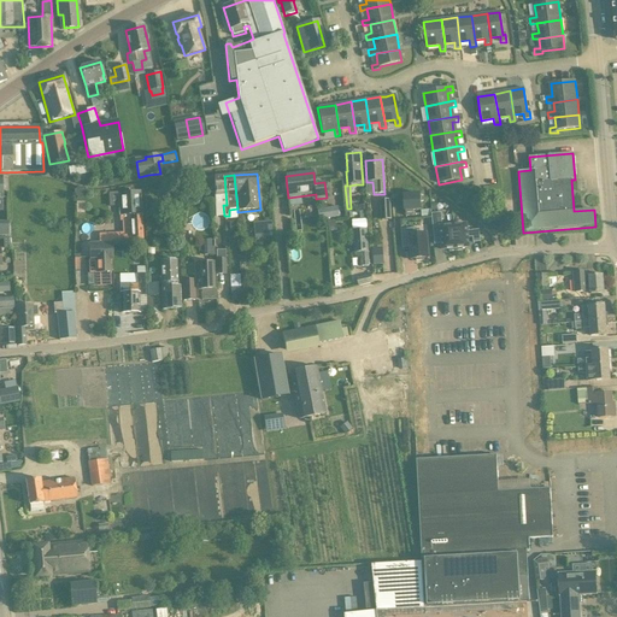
[(224,176),(213,177),(216,217),(224,216),(223,205),(227,205),(224,176)]
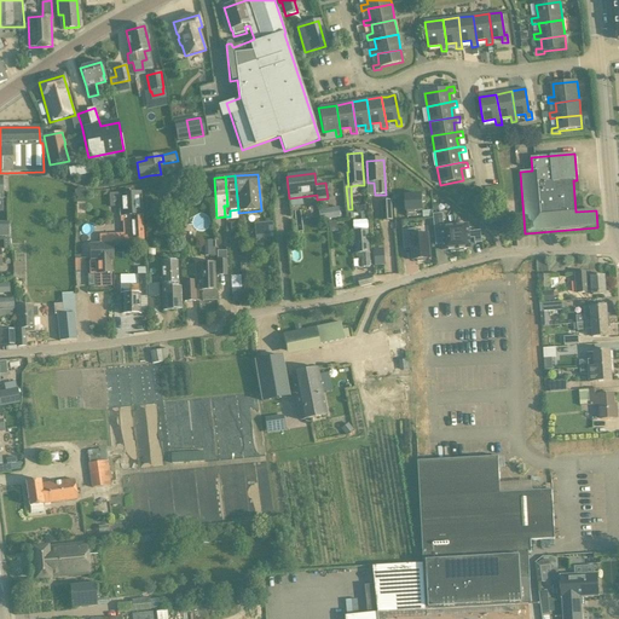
[(74,202),(85,202),(85,190),(74,190),(74,202)]
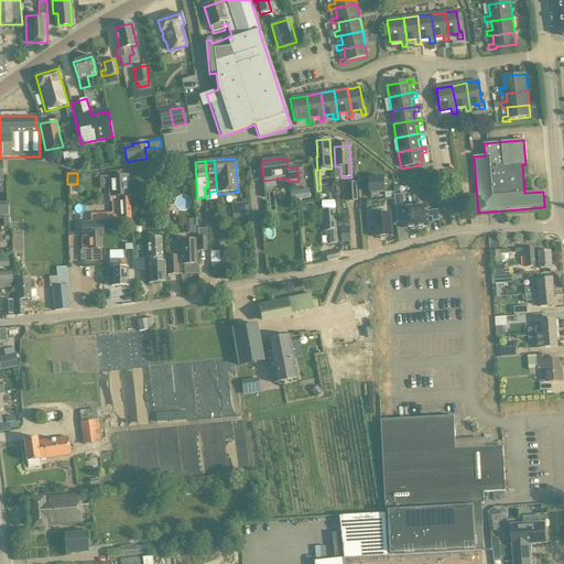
[(88,226),(82,226),(82,239),(82,250),(86,250),(101,250),(101,238),(102,234),(102,224),(102,221),(109,221),(120,220),(131,219),(129,198),(129,196),(127,175),(108,177),(100,177),(100,188),(109,188),(110,197),(110,203),(111,203),(112,214),(109,214),(91,215),(91,224),(88,224),(88,226)]
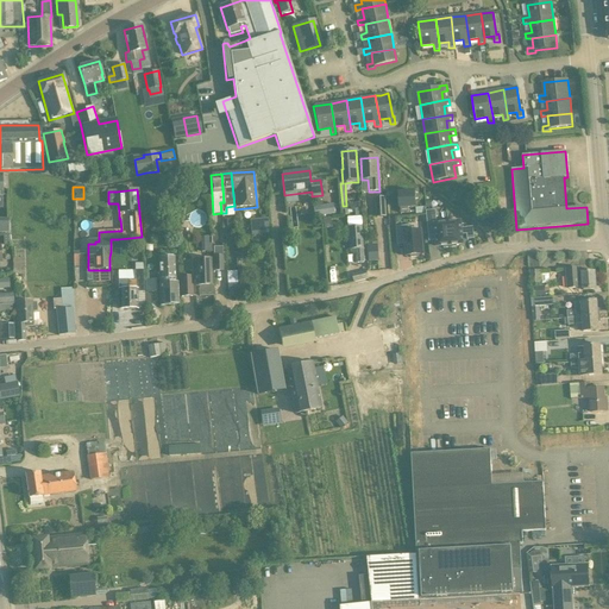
[(414,192),(399,193),(401,213),(408,213),(408,208),(415,207),(414,192)]
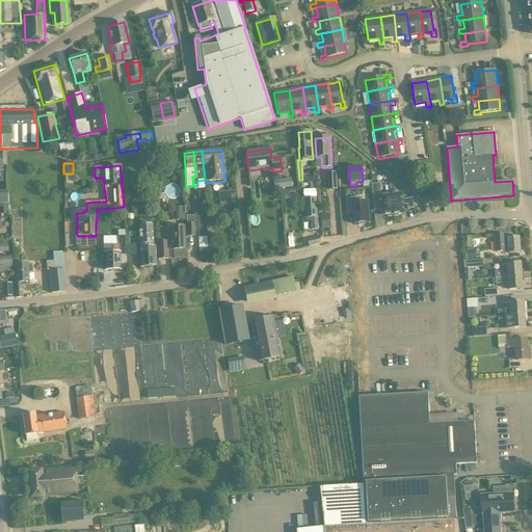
[(328,190),(338,190),(337,173),(327,173),(328,190)]
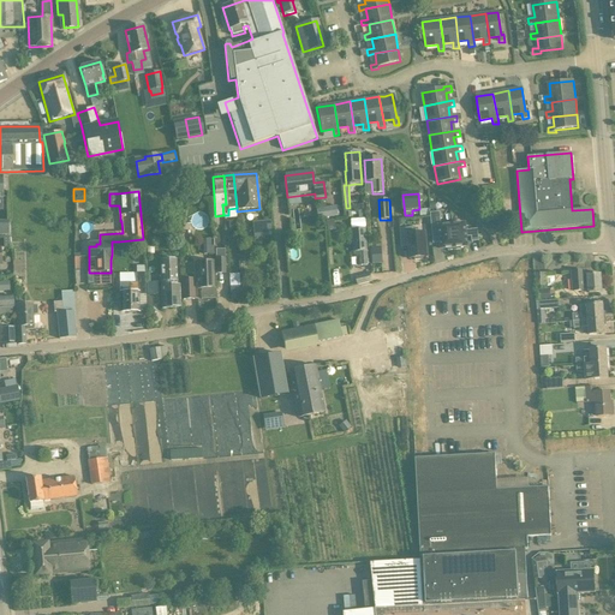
[(335,206),(317,208),(318,218),(336,215),(335,206)]
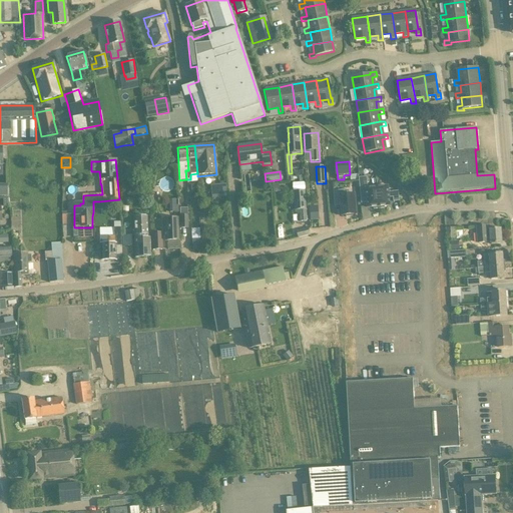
[(367,177),(359,178),(362,203),(367,203),(367,209),(374,208),(374,209),(379,209),(377,192),(377,187),(368,188),(367,177)]
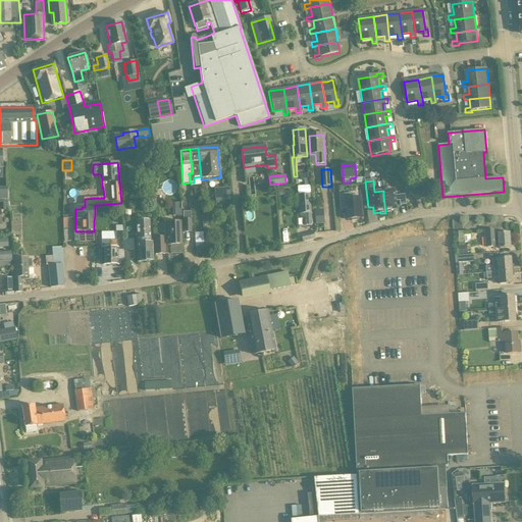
[(230,200),(229,188),(214,189),(215,202),(230,200)]
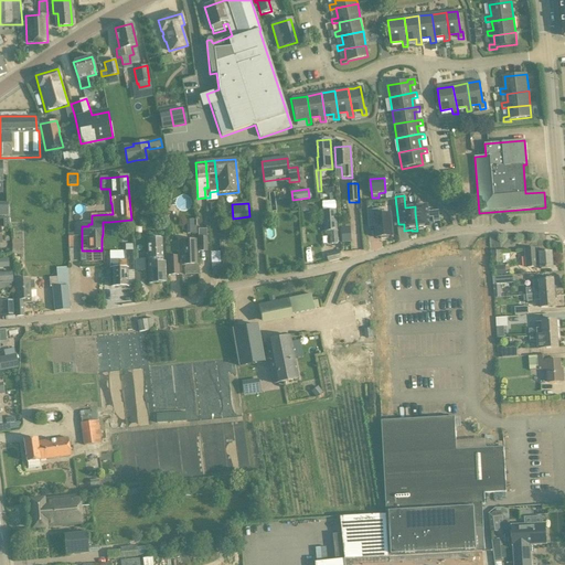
[(428,205),(415,206),(415,212),(417,231),(424,230),(424,228),(430,227),(429,219),(433,219),(434,223),(439,222),(438,211),(433,212),(428,213),(428,205)]
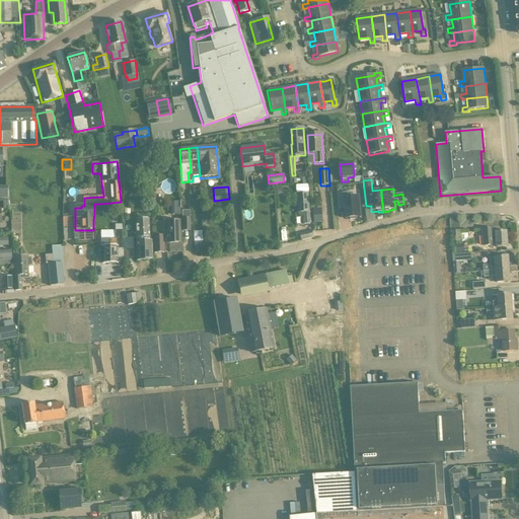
[(299,212),(303,212),(304,224),(310,224),(308,193),(297,194),(299,212)]
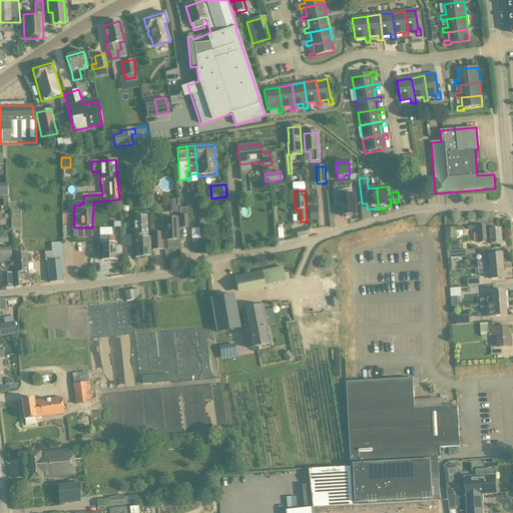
[(344,190),(334,191),(335,200),(340,200),(341,206),(342,216),(346,215),(346,217),(353,217),(353,215),(357,214),(355,194),(345,195),(344,190)]
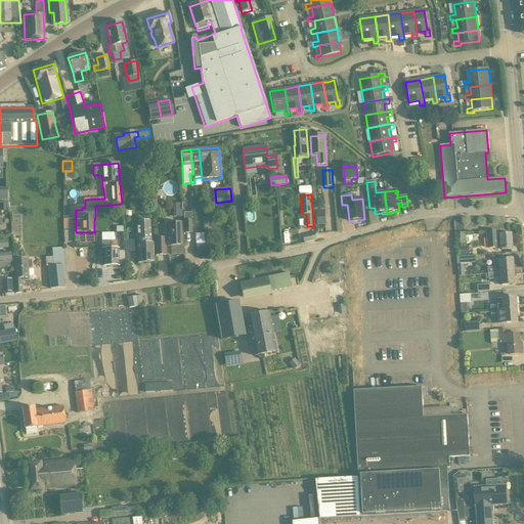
[(181,217),(181,210),(179,210),(179,204),(172,204),(173,217),(181,217)]
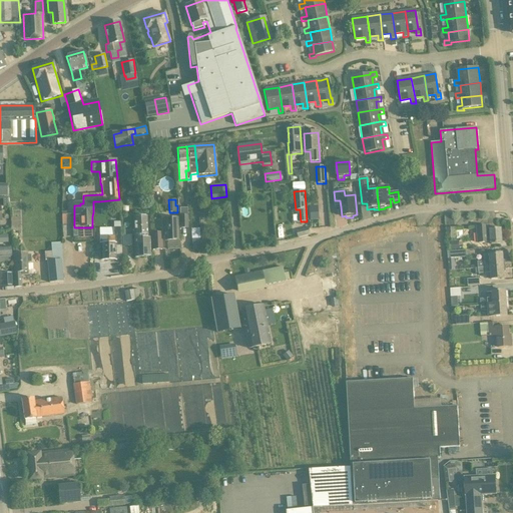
[(319,220),(319,205),(309,205),(309,219),(319,220)]
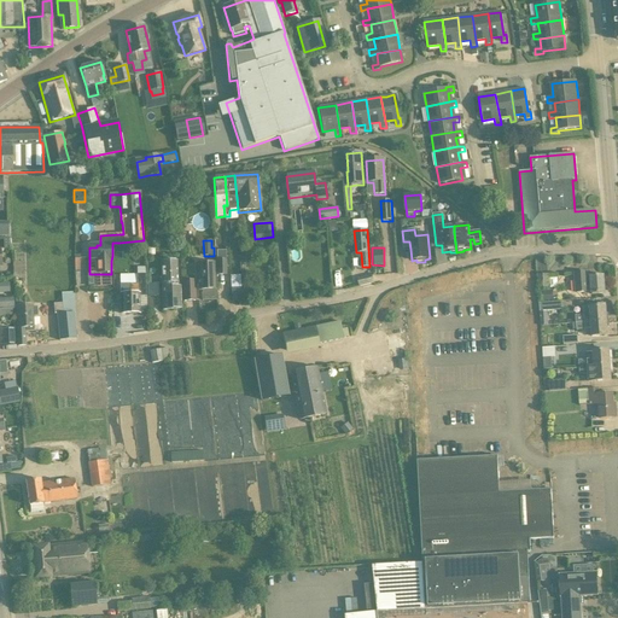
[(227,274),(227,260),(226,260),(226,251),(216,251),(216,261),(217,275),(227,274)]
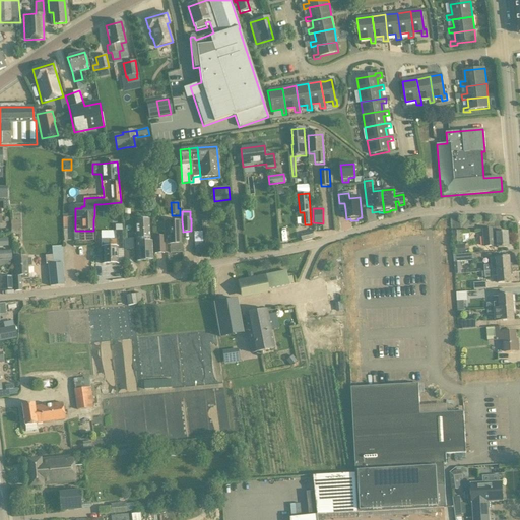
[(148,219),(134,220),(137,261),(152,260),(151,241),(149,241),(149,239),(148,219)]
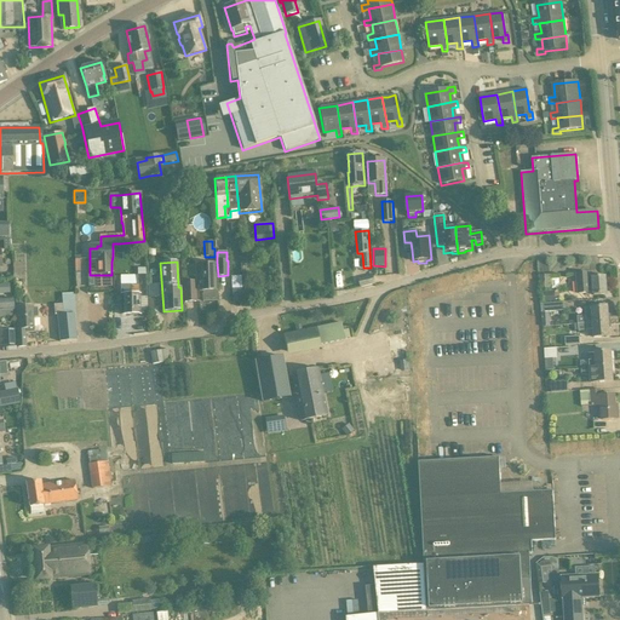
[(216,291),(214,264),(199,264),(199,292),(202,292),(202,302),(218,302),(217,291),(216,291)]
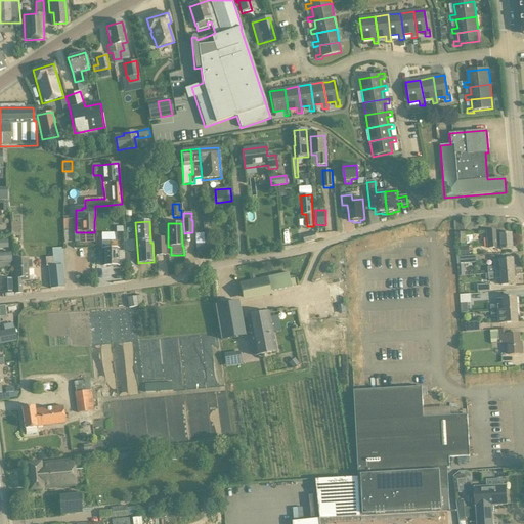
[(312,229),(313,233),(302,236),(304,244),(317,241),(316,234),(315,228),(312,229)]
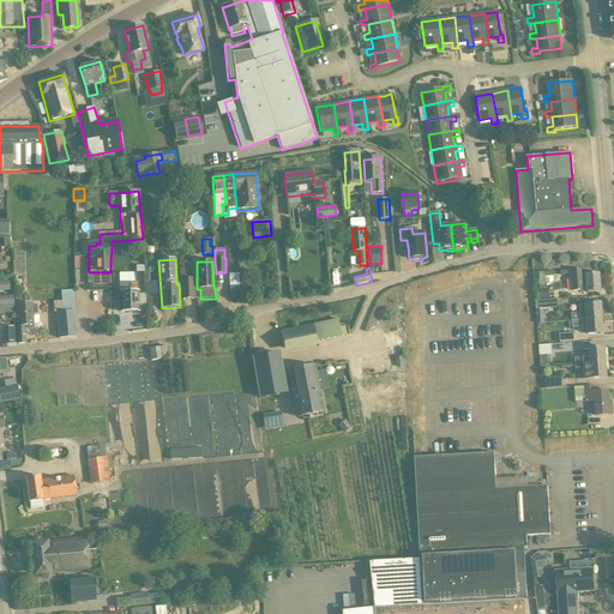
[(248,270),(240,271),(241,295),(250,294),(248,270)]
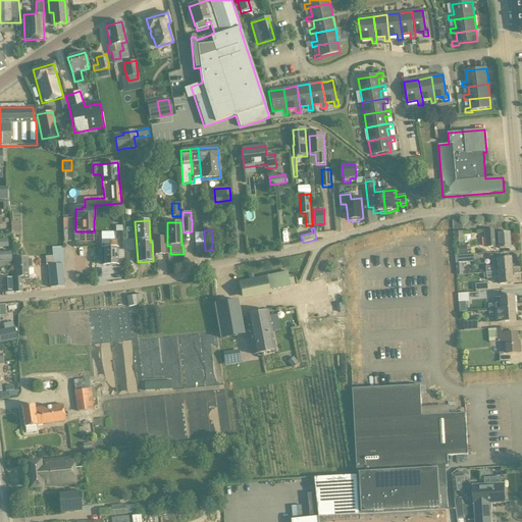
[(500,249),(511,249),(510,232),(497,233),(497,230),(484,230),(485,248),(499,247),(500,249)]
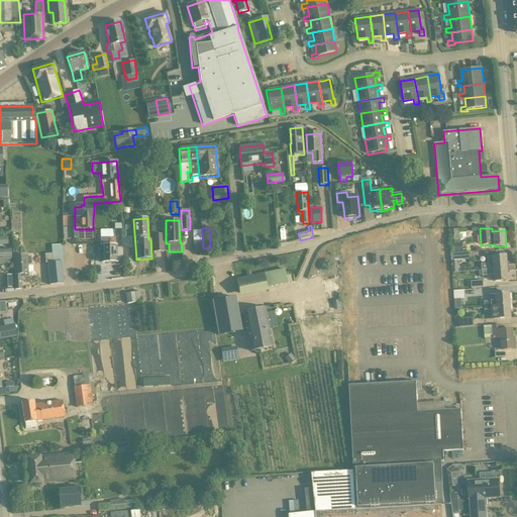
[(458,229),(449,230),(450,243),(459,242),(458,229)]
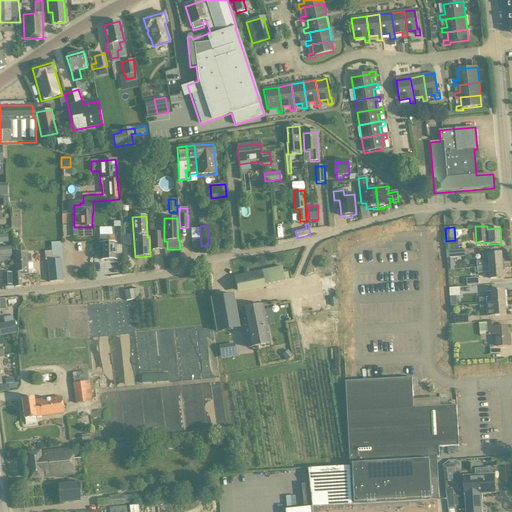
[(115,246),(121,246),(121,228),(113,228),(113,236),(99,236),(99,260),(115,260),(115,246)]
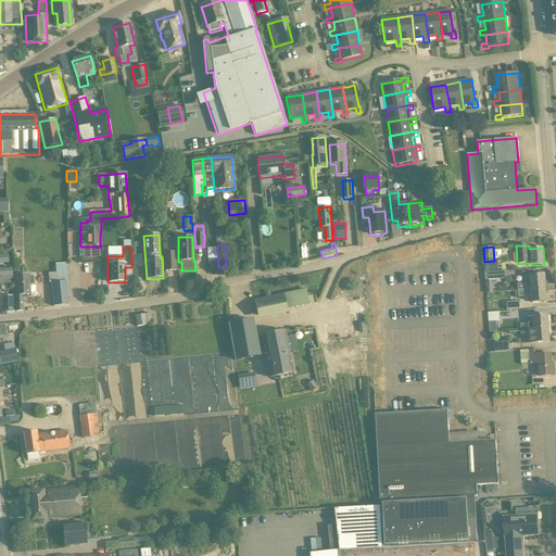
[(176,272),(175,252),(163,253),(164,272),(176,272)]
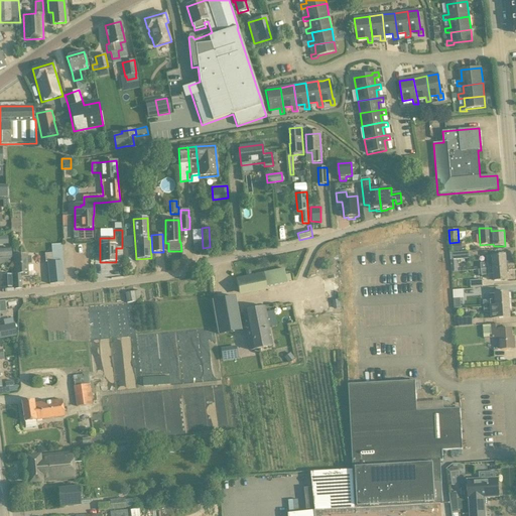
[(132,247),(132,237),(123,237),(123,248),(132,247)]
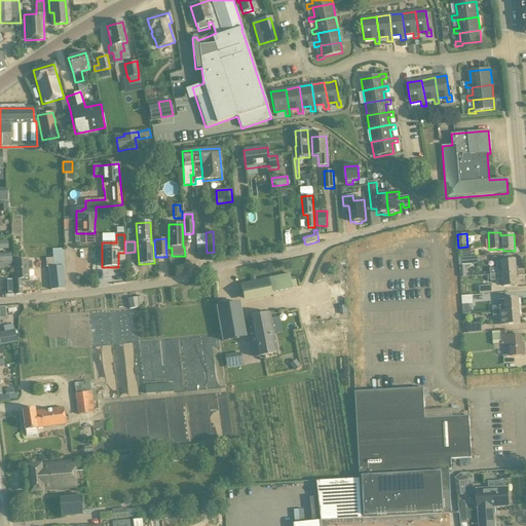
[(50,291),(65,289),(63,267),(65,267),(63,249),(51,250),(53,267),(48,268),(50,291)]
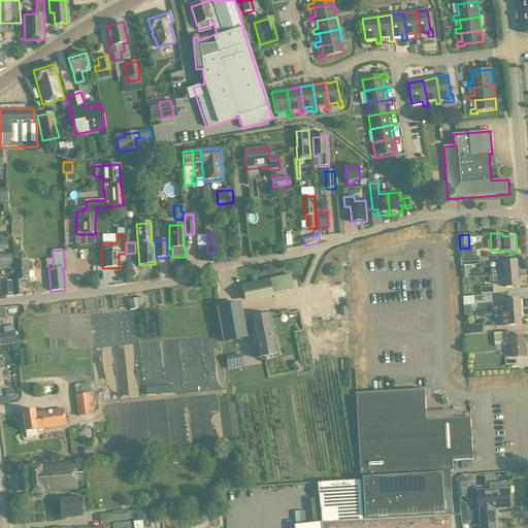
[(10,254),(0,254),(0,265),(11,265),(10,254)]
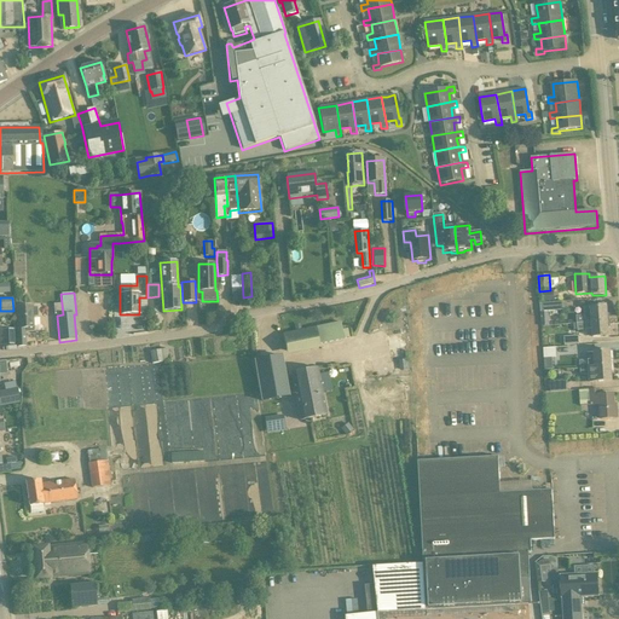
[(555,311),(562,311),(562,302),(554,304),(539,304),(541,312),(555,312),(555,311)]
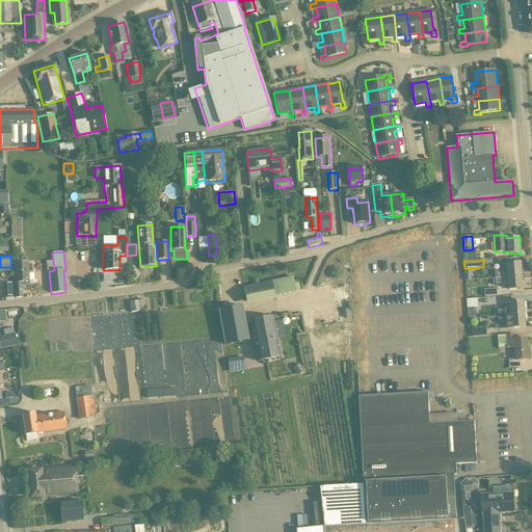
[(21,286),(29,285),(29,273),(32,273),(31,265),(28,265),(28,263),(27,263),(14,264),(16,297),(22,297),(21,286)]
